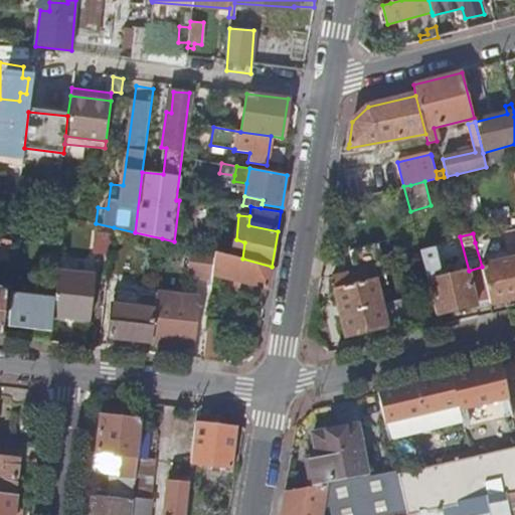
[(491,306),(514,299),(514,233),(475,242),(482,267),(490,303),(491,306)]
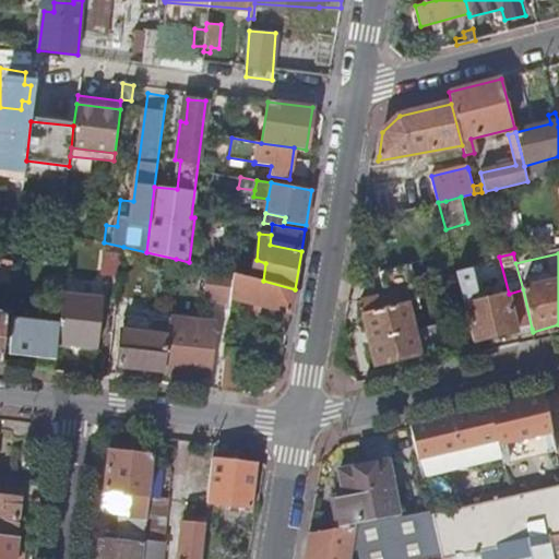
[(0,277),(10,280),(12,262),(0,259),(0,277)]
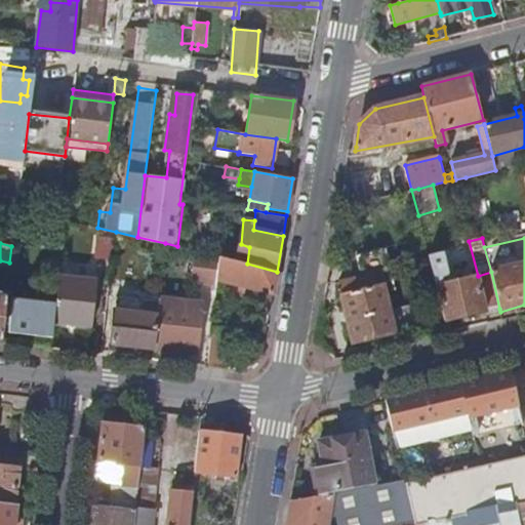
[(445,322),(486,312),(478,276),(450,281),(442,252),(429,256),(445,322)]
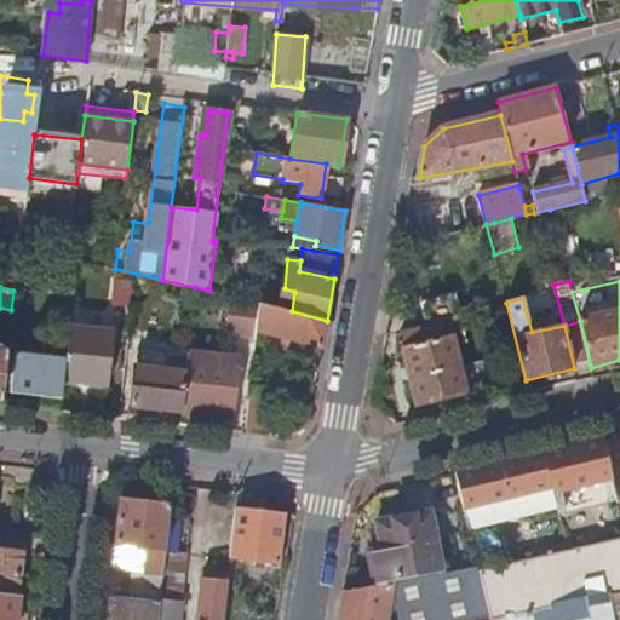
[(257,331),(259,304),(230,300),(228,328),(257,334),(257,331)]
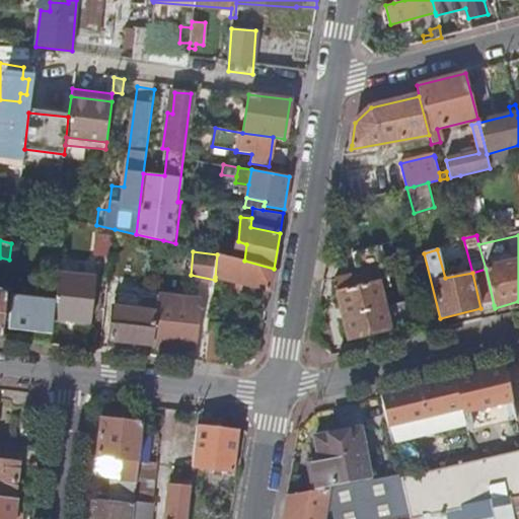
[(358,274),(335,280),(350,340),(390,329),(379,284),(388,281),(381,251),(354,258),(358,274)]
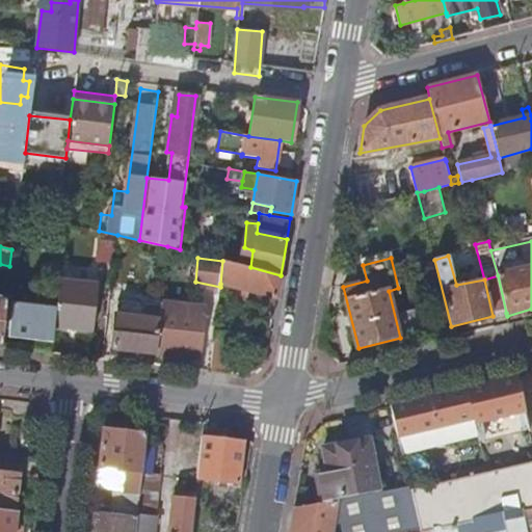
[(277,297),(281,275),(250,267),(222,261),(220,284),(277,297)]
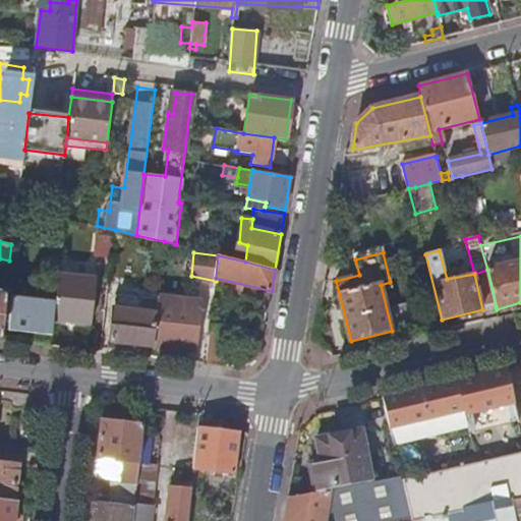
[(482,309),(496,306),(487,270),(474,274),(482,309)]
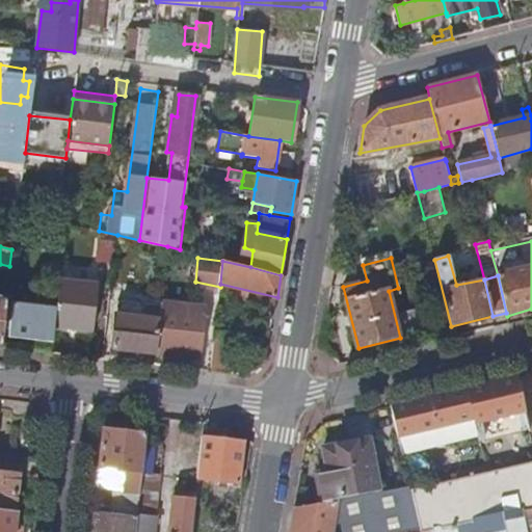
[(62,281),(57,326),(95,331),(100,285),(62,281)]
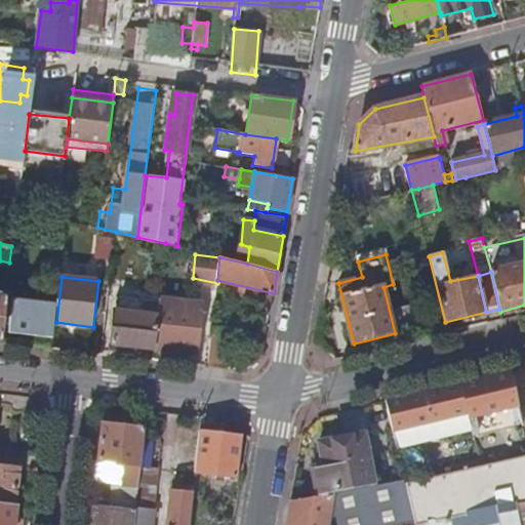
[(52,337),(57,298),(52,297),(51,303),(14,298),(11,333),(52,337)]
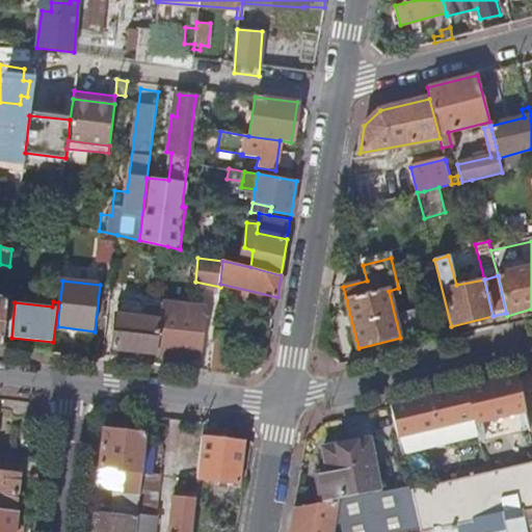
[(200,357),(205,307),(161,301),(160,307),(156,353),(200,357)]
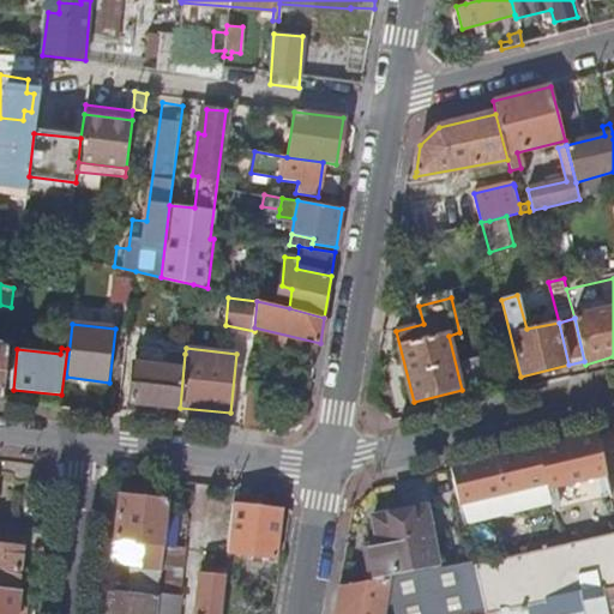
[(180,408),(185,354),(166,351),(164,365),(136,362),(131,402),(180,408)]
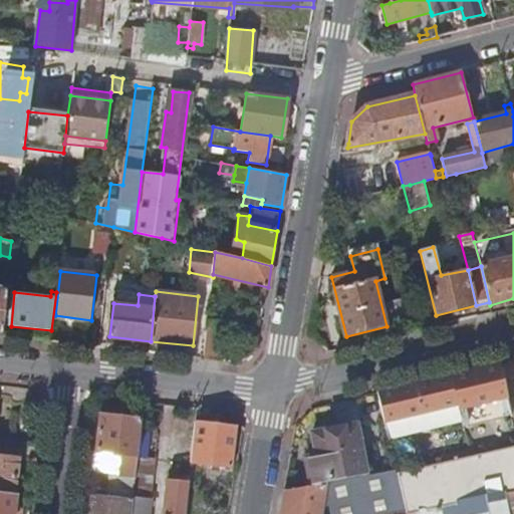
[(219,359),(224,315),(209,314),(205,357),(219,359)]
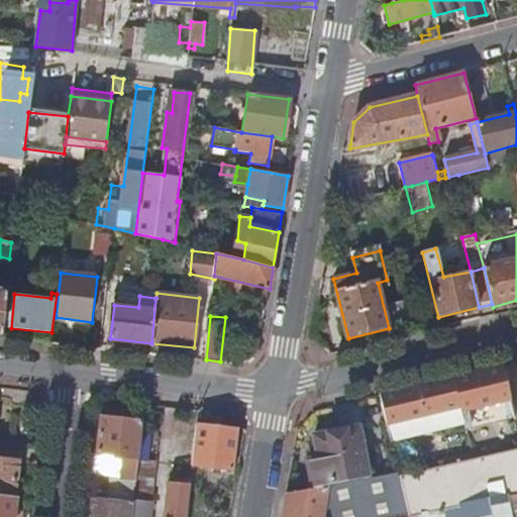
[(467,411),(511,401),(503,366),(453,378),(467,429),(471,428),(467,411)]
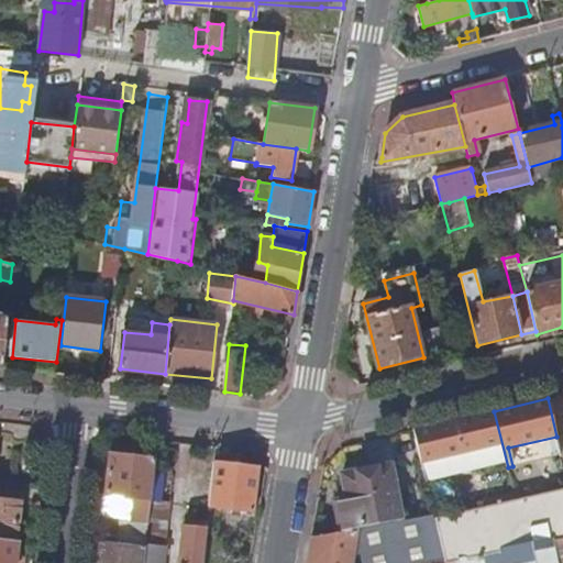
[(494,411),(454,421),(466,472),(506,462),(494,411)]
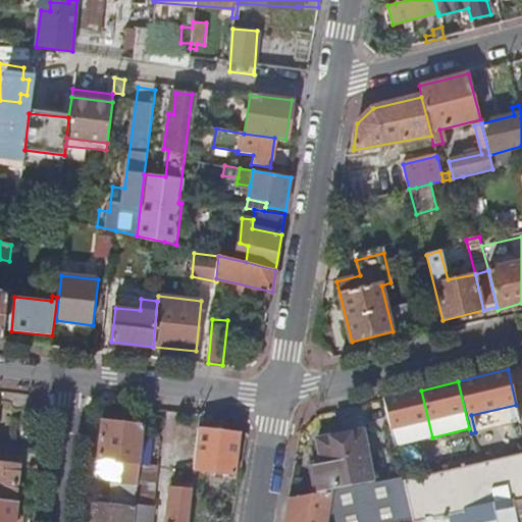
[(421,390),(384,399),(396,447),(432,437),(421,390)]
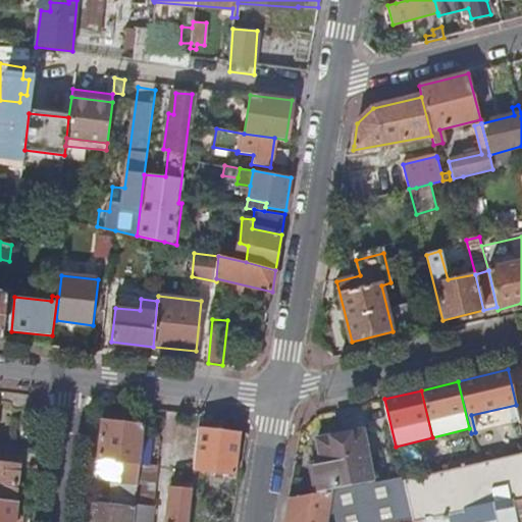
[(140,463),(145,425),(125,423),(103,421),(100,448),(99,459),(121,461),(123,468),(121,483),(111,482),(109,504),(135,506),(140,463)]
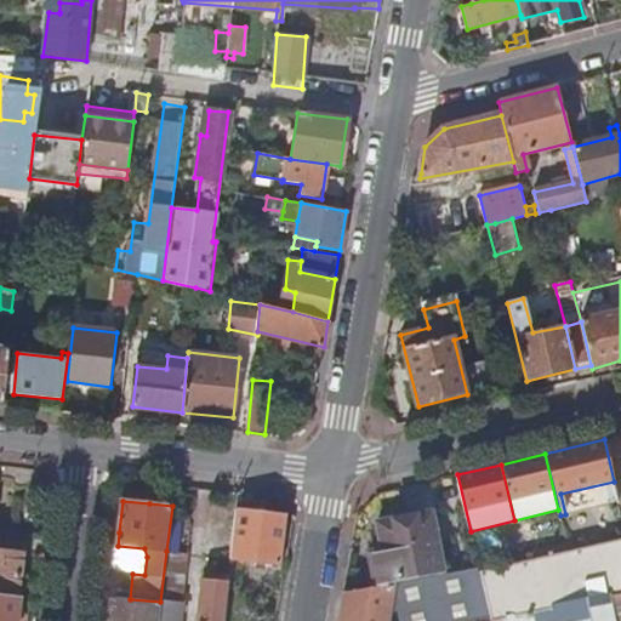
[(283,564),(288,516),(238,511),(233,560),(283,564)]
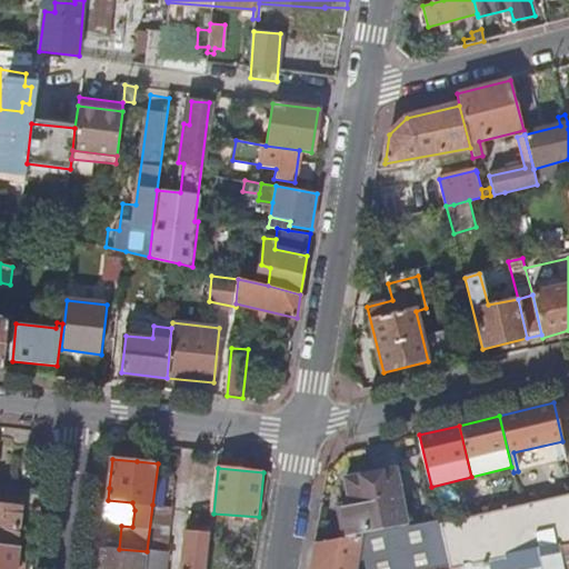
[(345,538),(405,526),(395,470),(346,479),(351,505),(339,507),(345,538)]
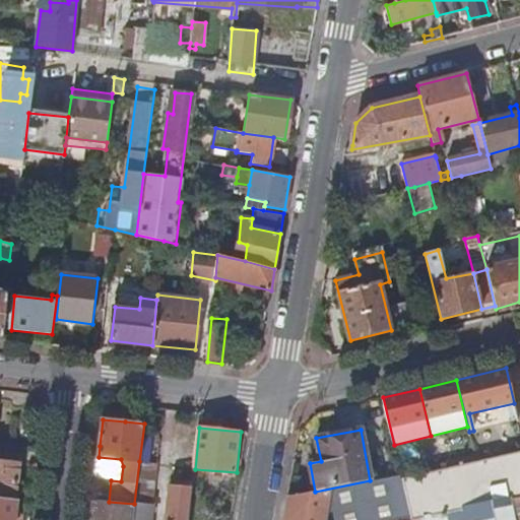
[(485,506),(512,501),(519,499),(519,457),(476,466),(485,506)]
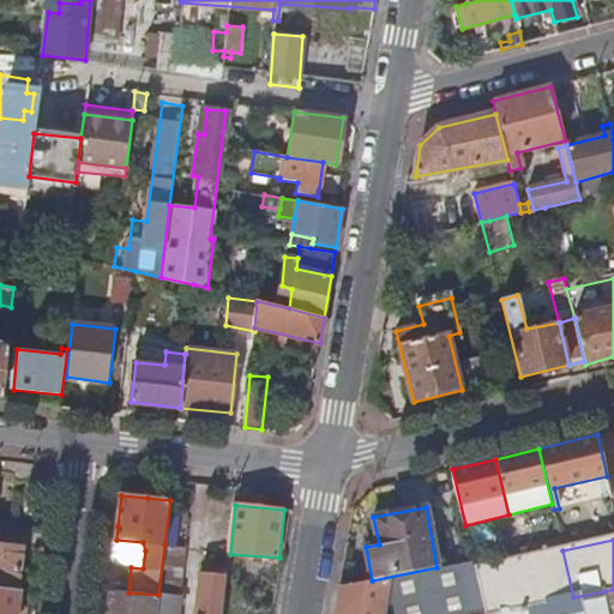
[(0,590),(18,593),(23,548),(0,545),(0,590)]
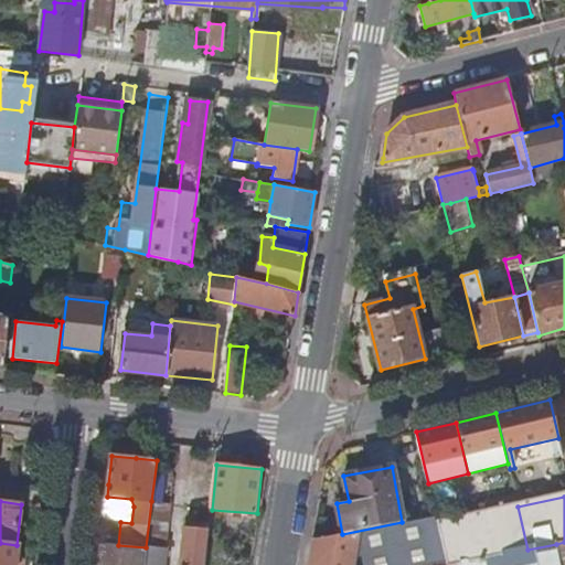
[(164,550),(170,503),(151,501),(146,547),(144,564),(164,564),(167,551),(164,550)]
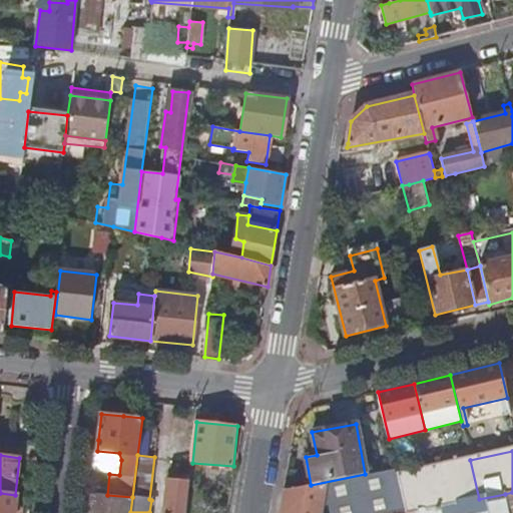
[(443,506),(479,499),(470,460),(434,467),(443,506)]
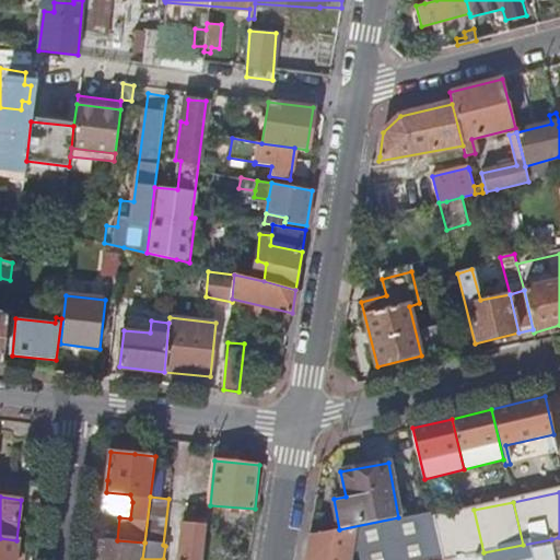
[(446,559),(454,559),(483,552),(474,510),(433,518),(435,525),(442,559),(446,559)]
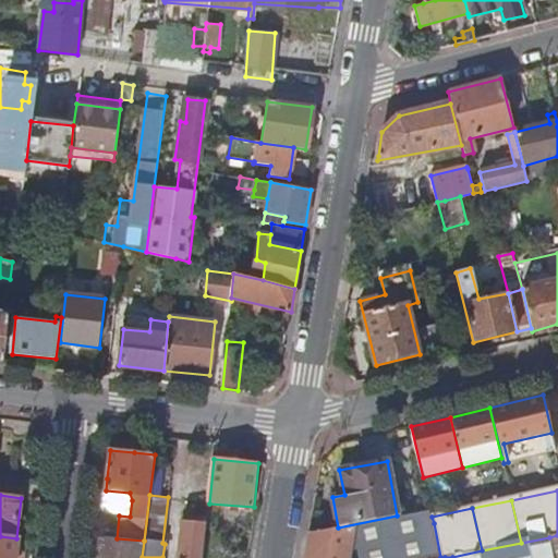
[(431,524),(434,523),(432,517),(431,511),(379,520),(383,535),(431,524)]
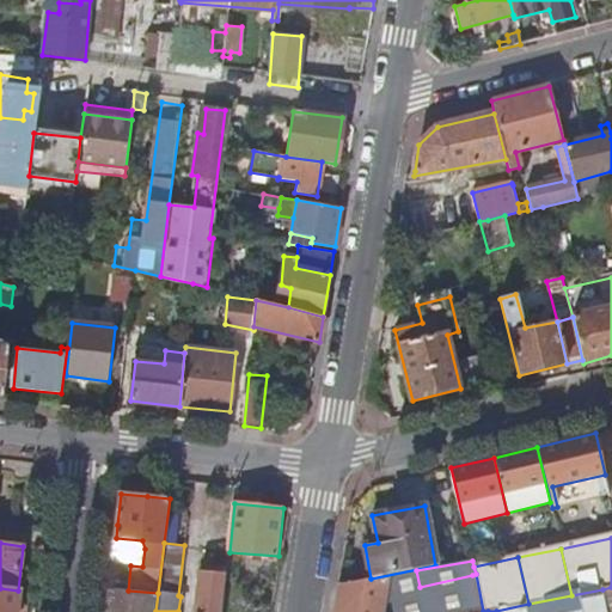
[(221,611),(227,568),(220,567),(220,573),(200,571),(195,611),(221,611)]
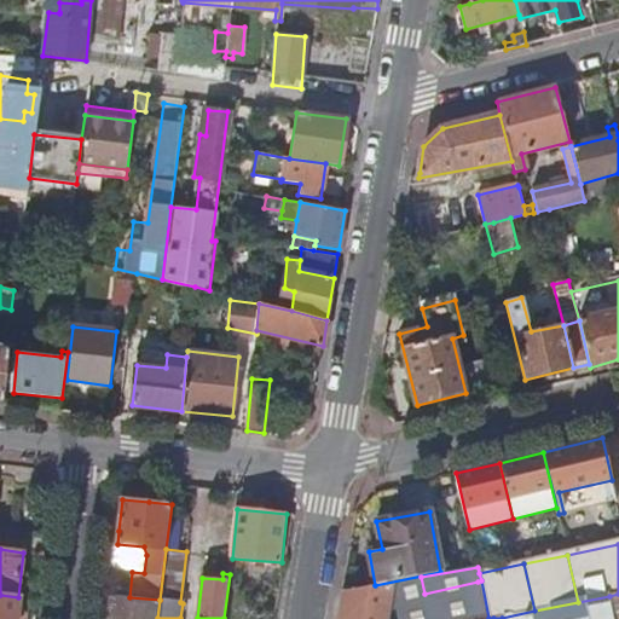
[(410,618),(406,596),(424,594),(421,577),(393,583),(386,618),(410,618)]
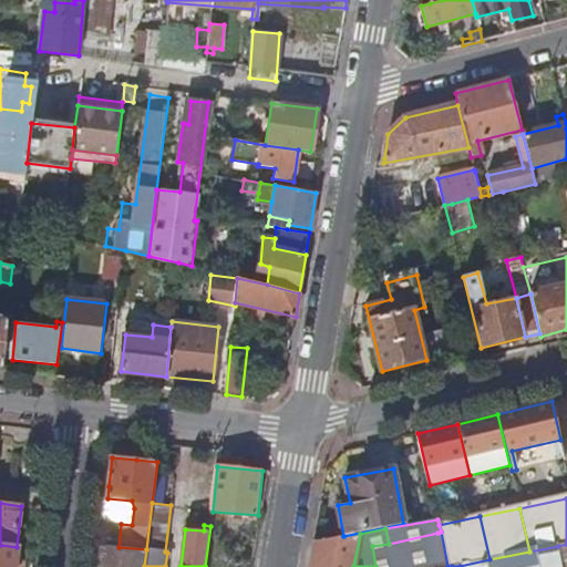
[(375,566),(440,566),(445,566),(437,533),(389,544),(372,546),(375,566)]
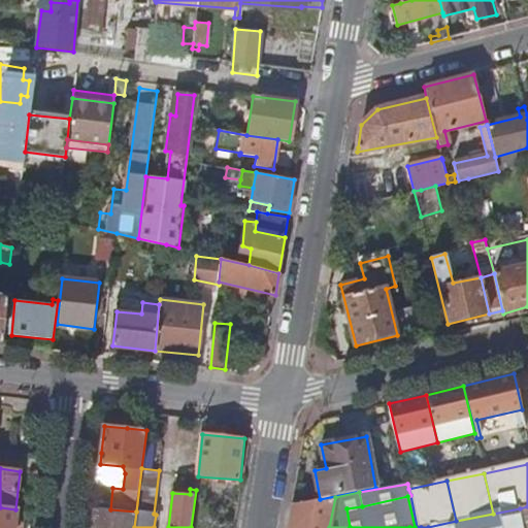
[(329,527),(335,497),(293,506),(288,527),(329,527)]
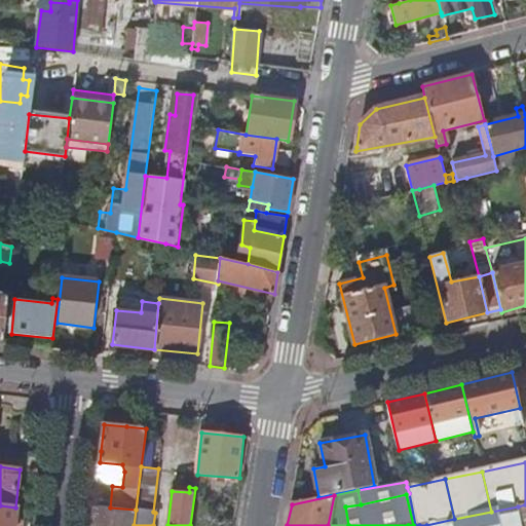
[(0,525),(13,525),(15,508),(0,505),(0,525)]
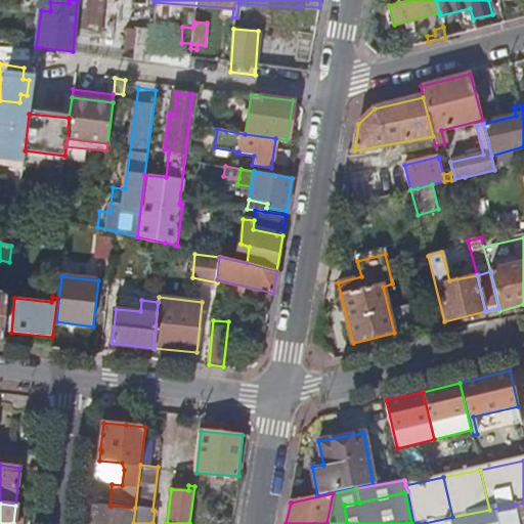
[(133,523),(135,508),(110,506),(93,504),(90,523),(133,523)]
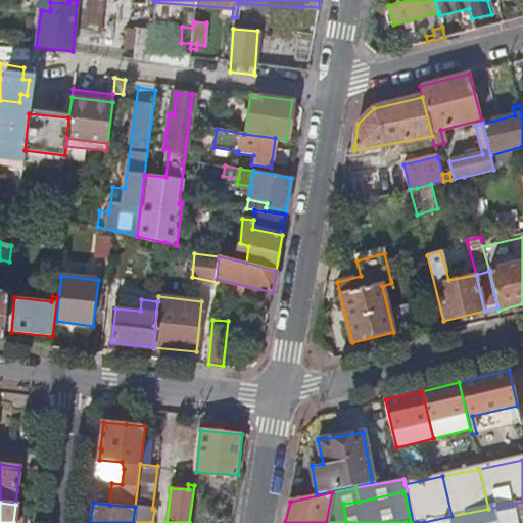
[(518,522),(515,504),(488,509),(452,516),(424,522),(518,522)]
